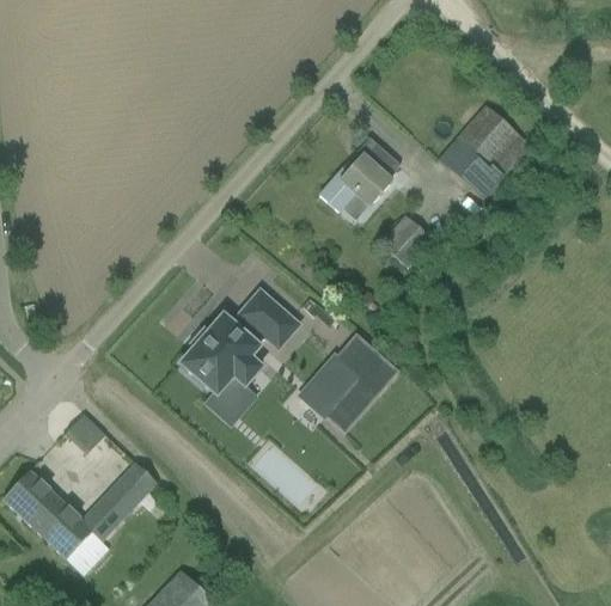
[(484,200),(531,146),(486,105),(439,159),(484,200)]
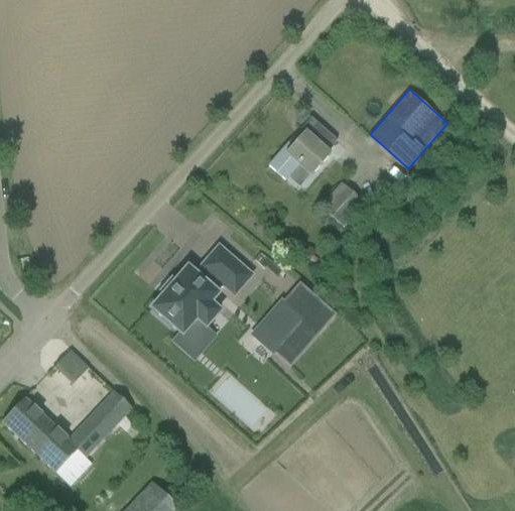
[(329,153),(326,151),(338,138),(327,128),(311,115),(300,127),(304,131),(286,151),(282,148),(269,163),(286,177),(297,164),(309,175),(329,153)]
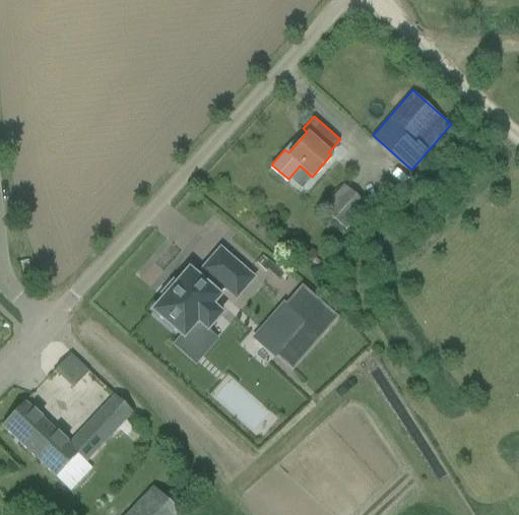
[(323,207),(346,228),(368,203),(344,183),(323,207)]
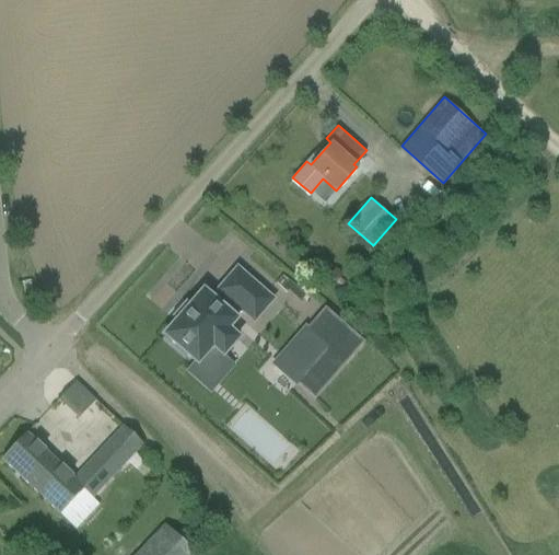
[(174,312),(178,316),(165,331),(198,360),(213,344),(223,353),(240,336),(229,326),(237,316),(235,315),(243,307),(255,318),(275,297),(240,265),(221,287),(224,289),(217,298),(200,282),(174,312)]
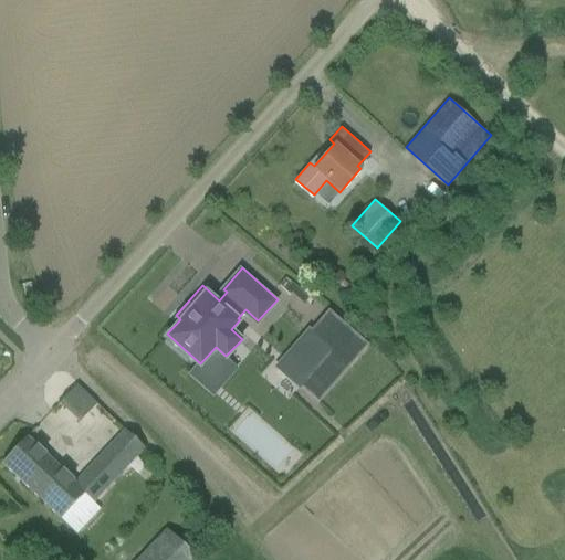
[(290,292),(292,289),(296,284),(286,275),(280,283),(290,292)]
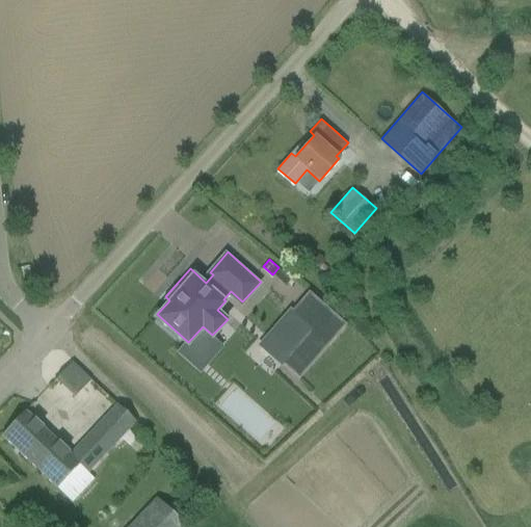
[(280,363),(311,327),(289,309),(259,343),(280,363)]
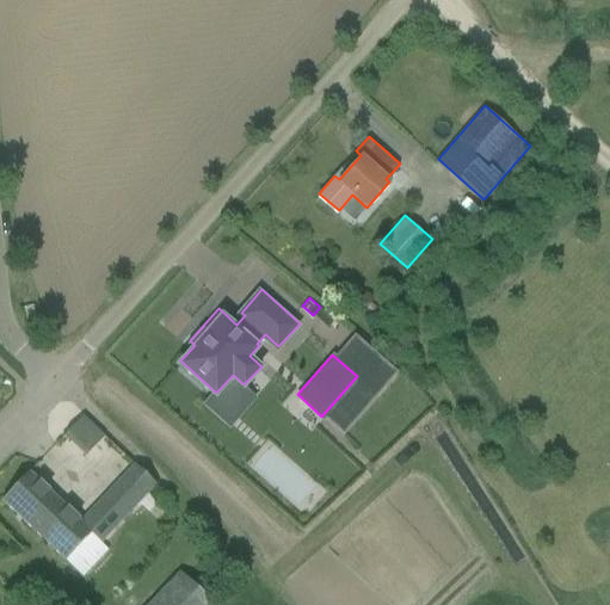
[(87,450),(105,432),(84,409),(66,427),(87,450)]
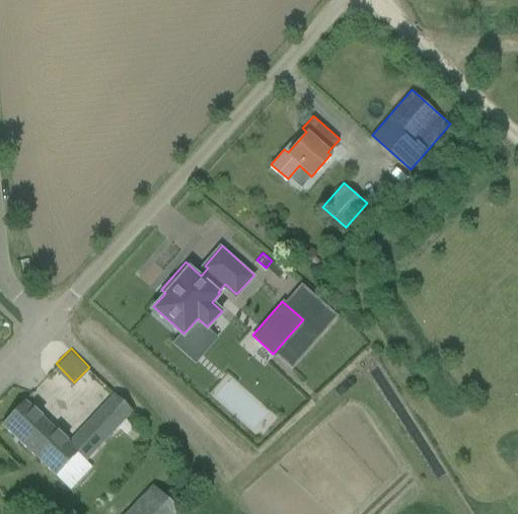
[(86,458),(111,433),(93,417),(69,441),(24,398),(2,423),(56,472),(78,449),(86,458)]
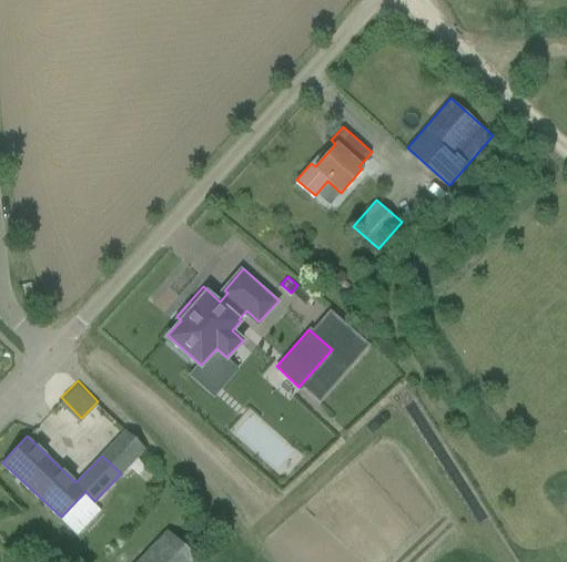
[(200,561),(168,530),(134,561),(200,561)]
